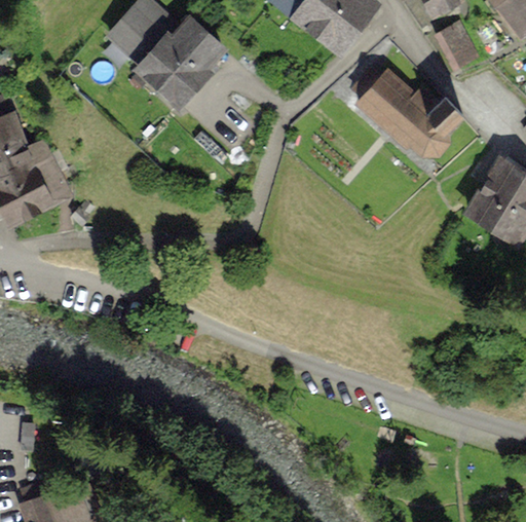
[(155,0),(136,0),(104,37),(180,104),(209,72),(213,75),(219,68),(213,63),(230,42),(189,5),(177,19),(155,0)]
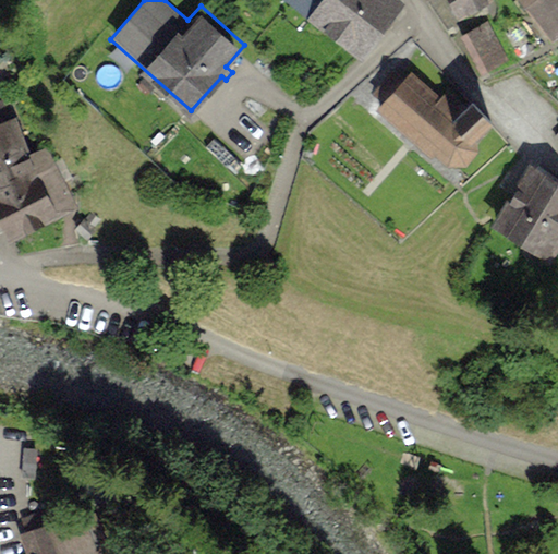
[(284,0),(310,19),(323,0),(284,0)]
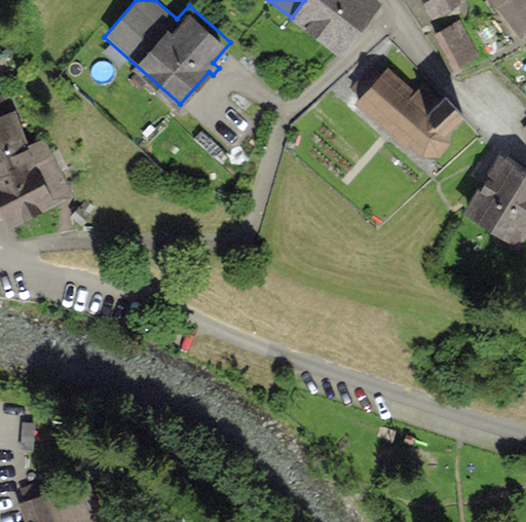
[(341,53),(378,2),(375,0),(304,0),(292,17),(341,53)]
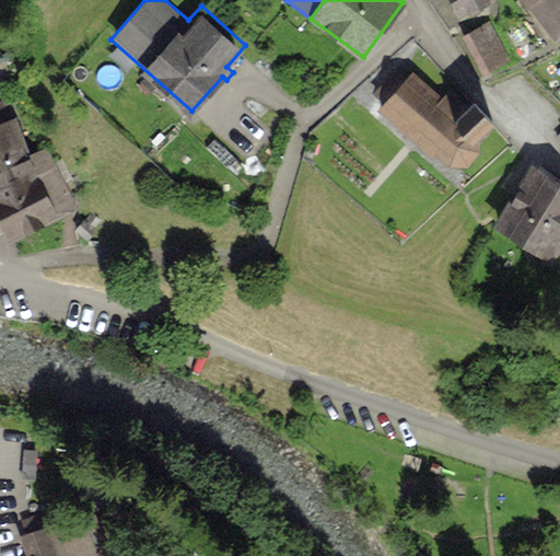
[(491,0),(451,0),(461,19),(493,2),(491,0)]
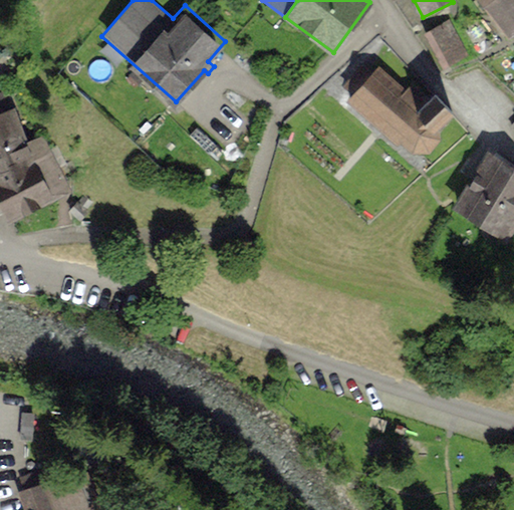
[(513,0),(478,0),(508,40),(513,35),(513,0)]
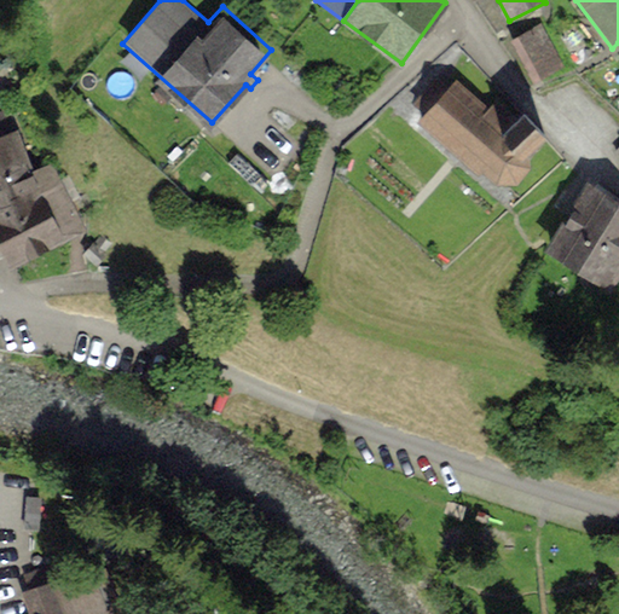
[(543,27),(512,41),(532,86),(562,71),(543,27)]
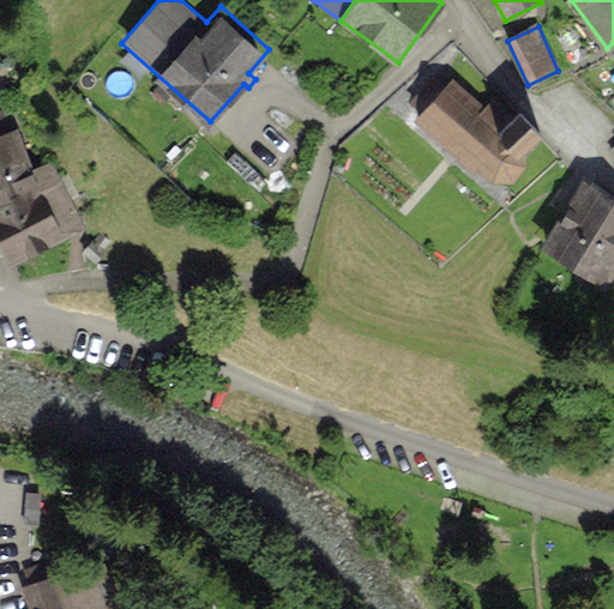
[(0,132),(10,130),(0,97),(0,83),(18,78),(8,47),(0,49),(0,132)]
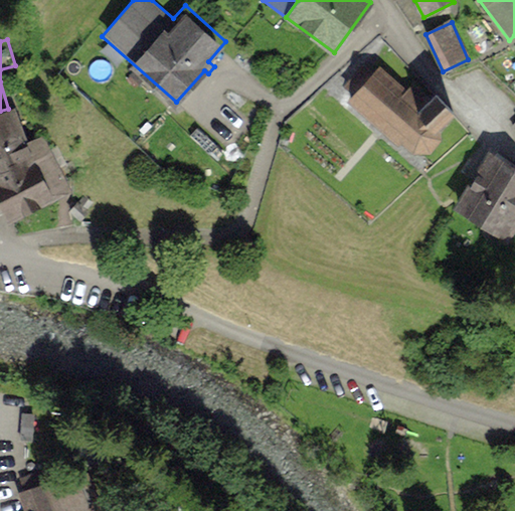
[(418,100),(379,65),(347,101),(398,145),(402,141),(415,152),(432,154),(441,145),(441,132),(435,127),(455,105),(433,84),(418,100)]
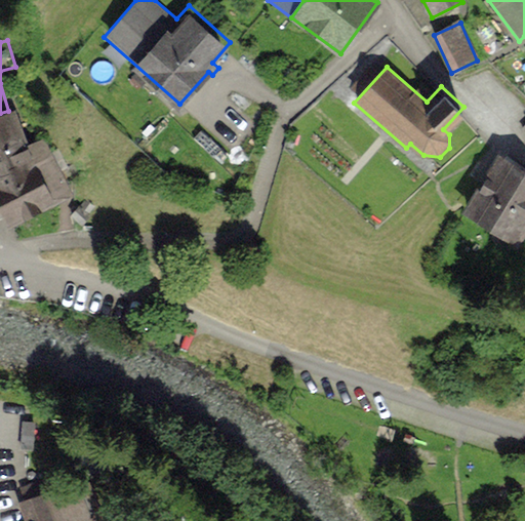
[(0,113),(0,176),(52,160),(45,141),(27,146),(15,110),(8,111),(0,113)]
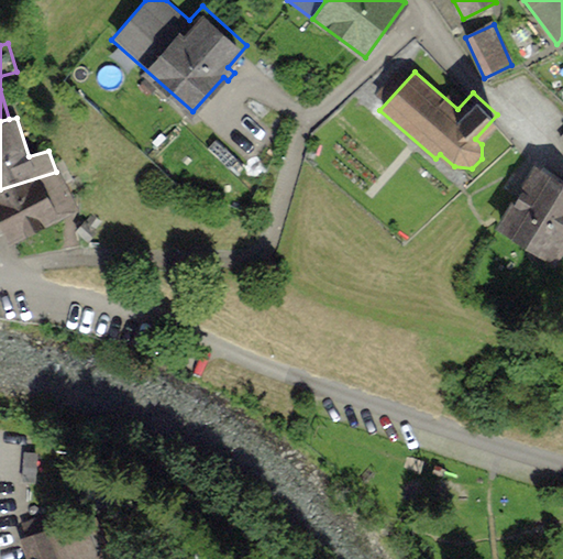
[(562,242),(562,183),(531,165),(498,223),(555,256),(562,242)]
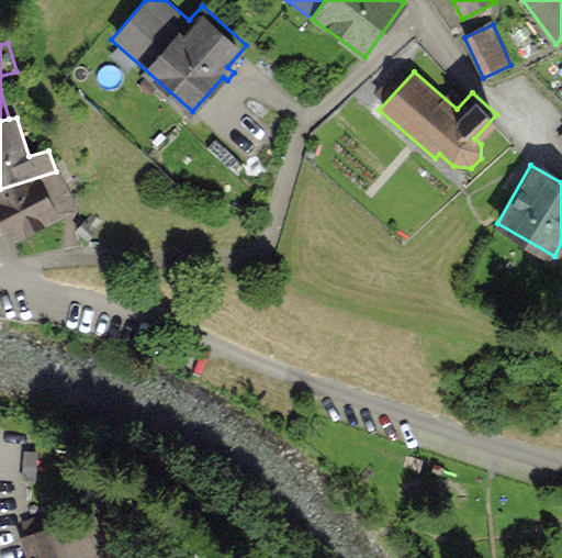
[(56,171),(0,189),(0,224),(12,248),(81,213),(56,171)]
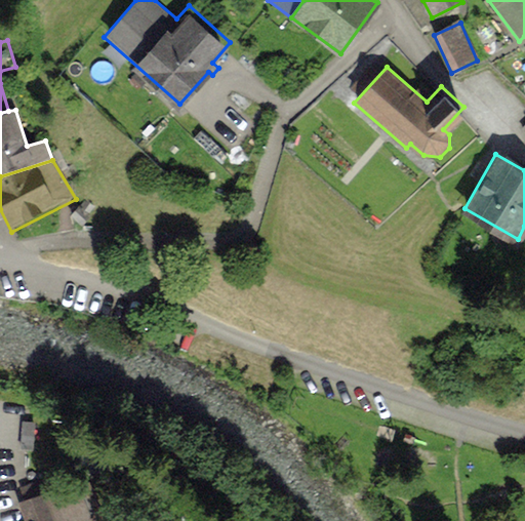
[(36,428),(22,427),(21,453),(34,454),(36,428)]
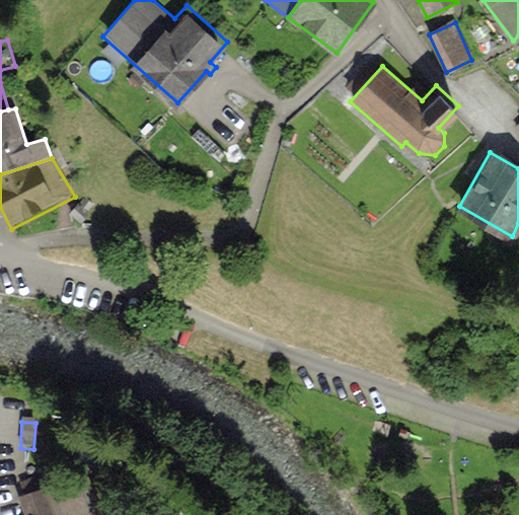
[(82,472),(19,498),(25,514),(91,514),(97,512),(82,472)]
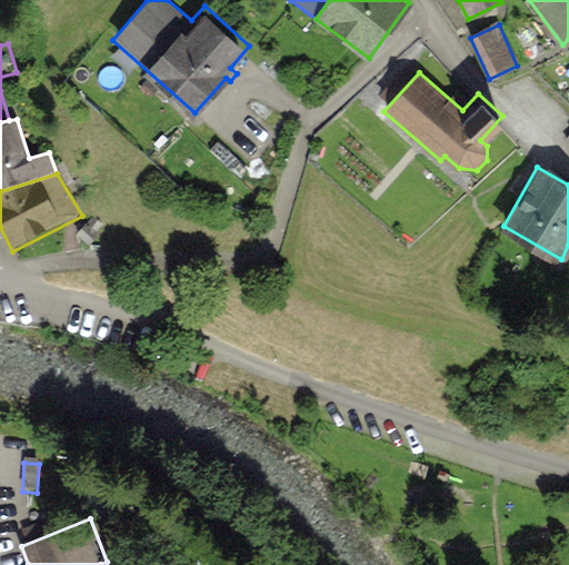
All buildings are outlined.
